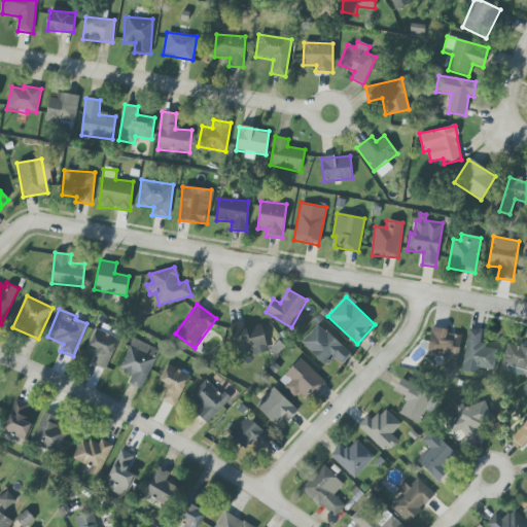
[(232,331),(237,353),(251,349),(252,355),(268,351),(260,324),(232,331)]
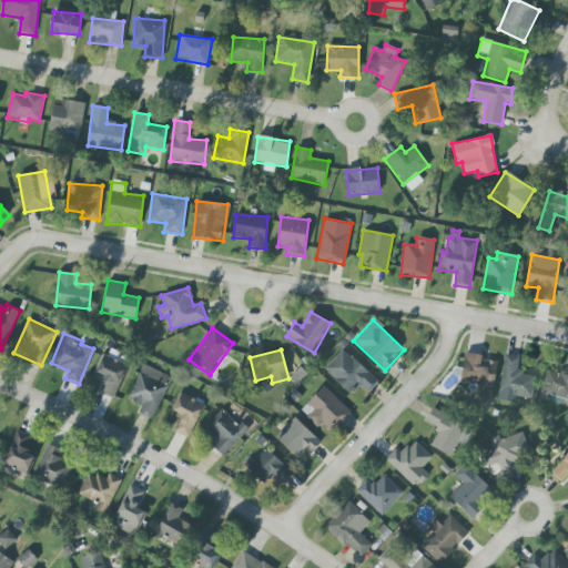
[(367,393),(377,382),(343,350),(324,369),(351,394),(359,385),(367,393)]
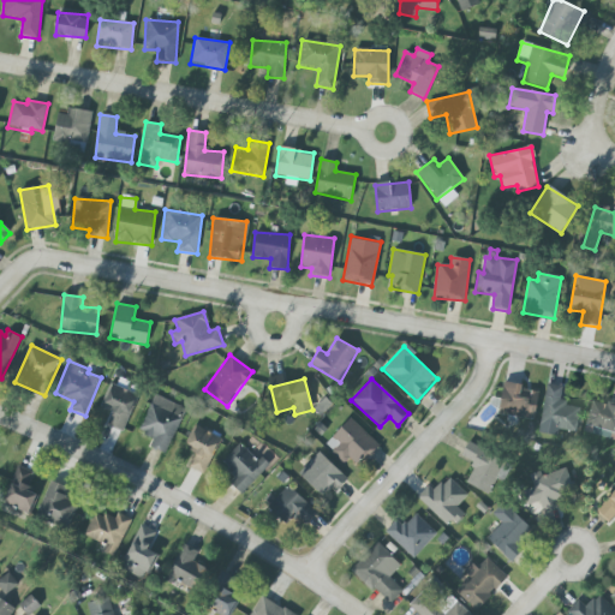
[(538,393),(521,389),(523,384),(505,381),(499,413),(533,421),(538,393)]
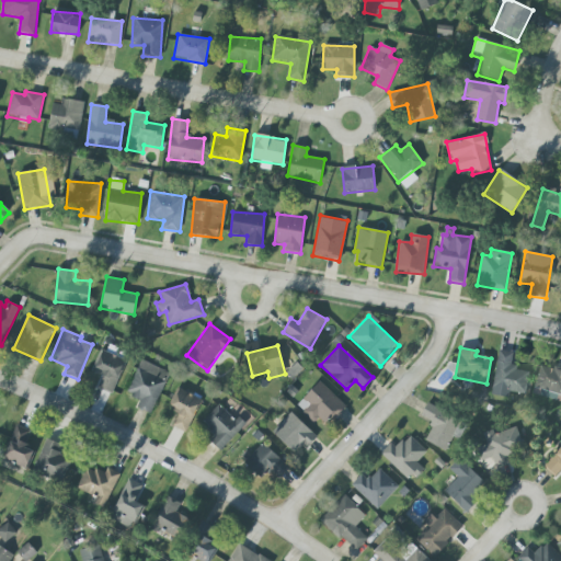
[(98,388),(113,393),(125,361),(99,351),(90,376),(100,379),(98,388)]
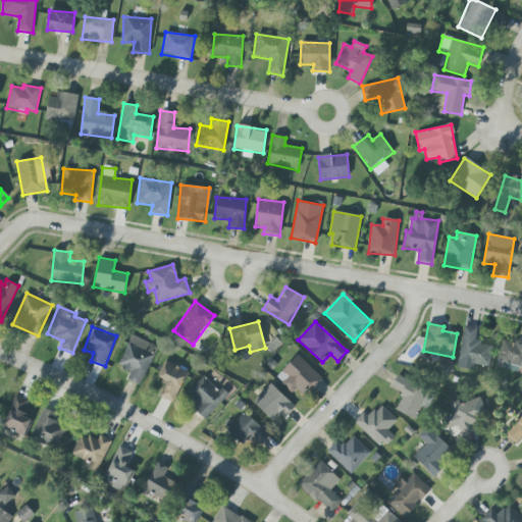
[(459,362),(489,366),(492,345),(475,343),(477,327),(463,326),(459,362)]
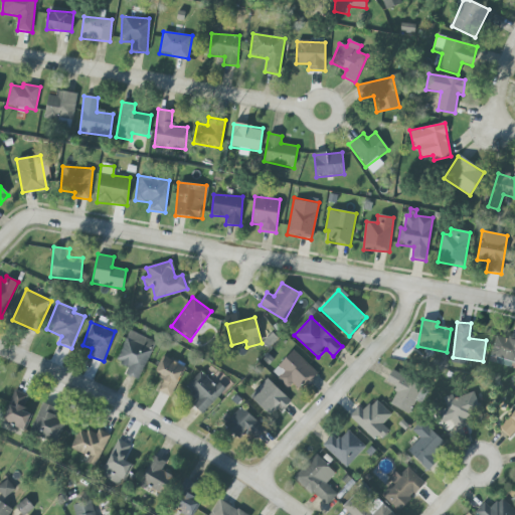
[(126,374),(138,380),(156,343),(130,331),(116,361),(129,367),(126,374)]
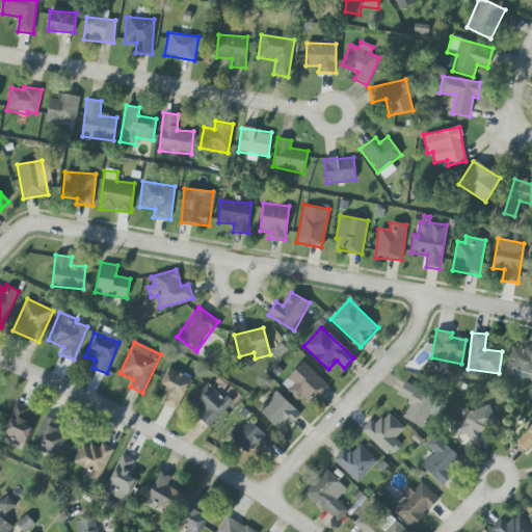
[(531,378),(531,351),(511,347),(505,373),(531,378)]
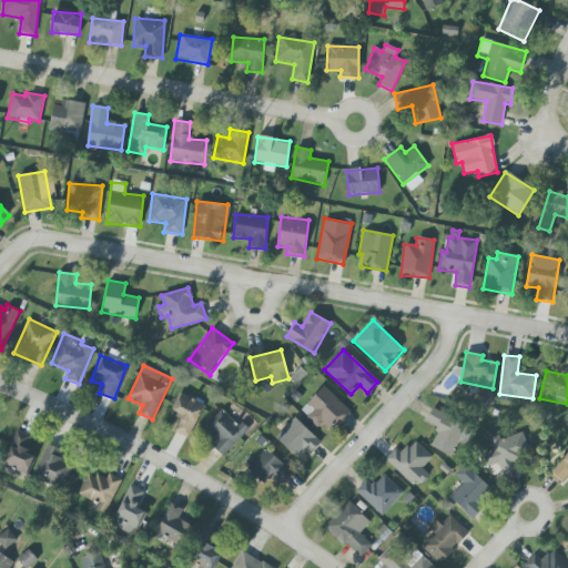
[(350,412),(323,386),(301,409),(328,435),(350,412)]
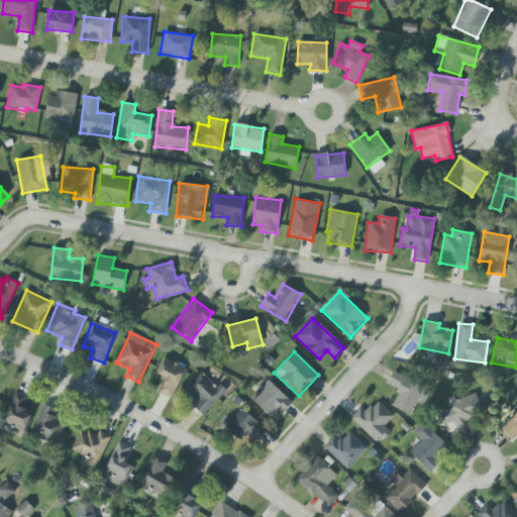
[(154,375),(165,379),(159,393),(171,399),(186,368),(163,356),(154,375)]
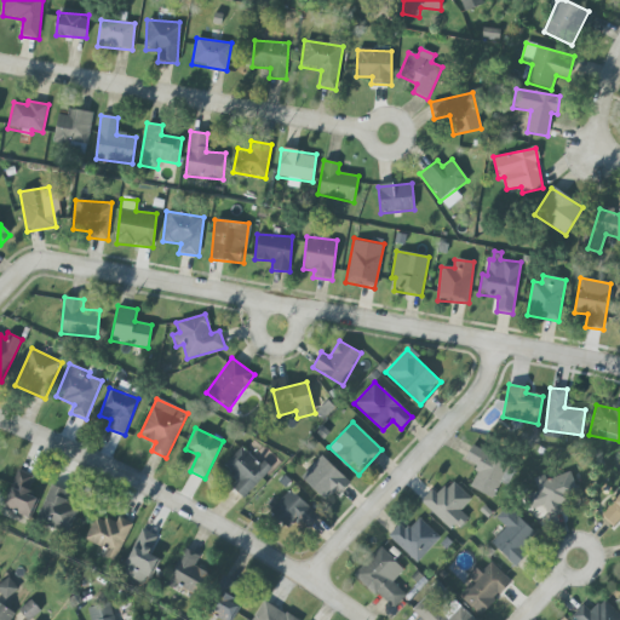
[(244,498),(269,471),(242,446),(223,468),(237,481),(231,487),(244,498)]
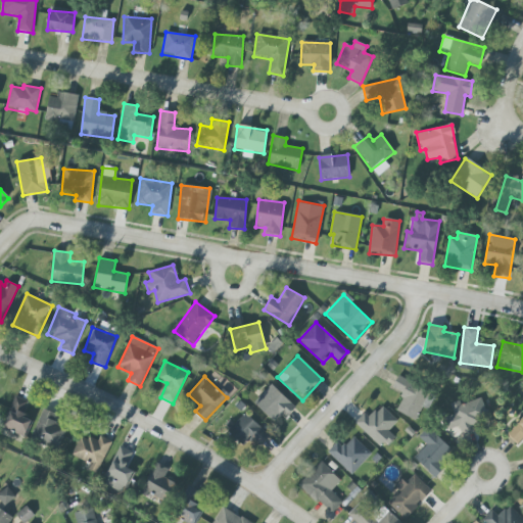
[(415,421),(422,407),(428,410),(435,395),(397,376),(391,388),(403,394),(395,411),(415,421)]
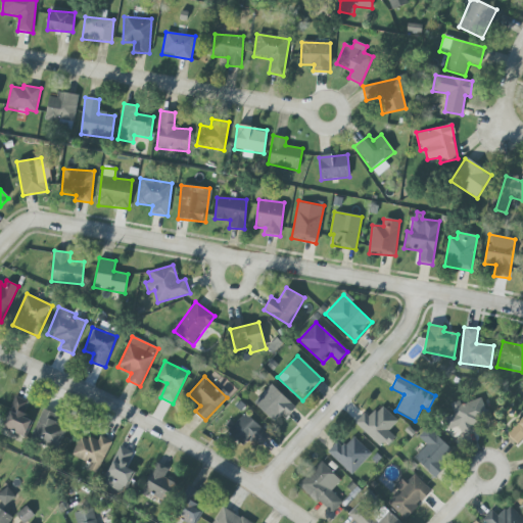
[(254,403),(276,425),(294,407),(272,385),(254,403)]
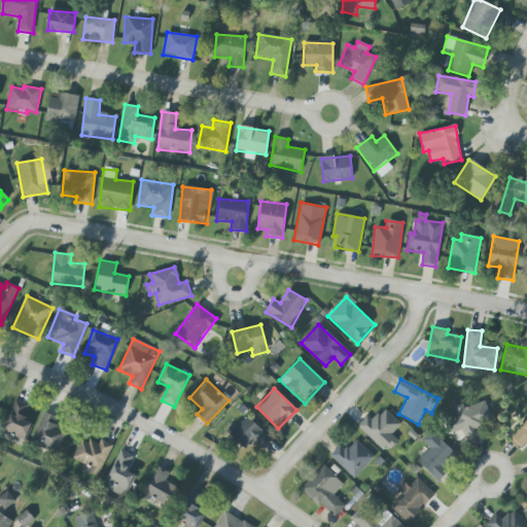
[(2,431),(25,441),(32,424),(24,420),(30,406),(15,399),(2,431)]
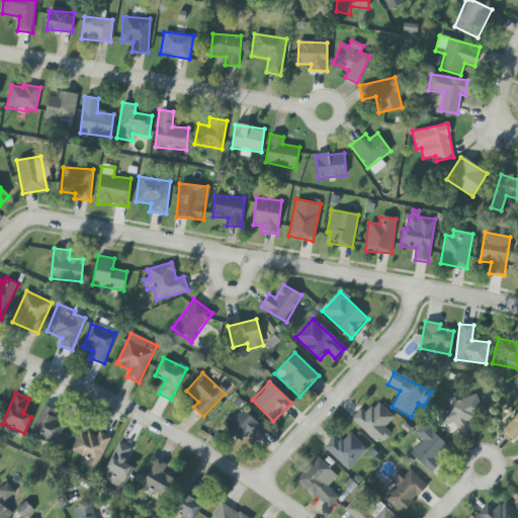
[(485,415),(476,394),(457,402),(454,397),(443,402),(448,411),(438,415),(444,427),(454,422),(457,427),(485,415)]
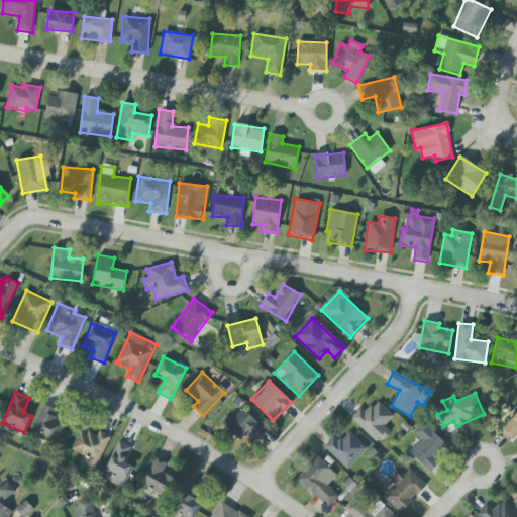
[(393,416),(377,401),(366,413),(359,408),(350,418),(378,443),(389,431),(384,426),(393,416)]
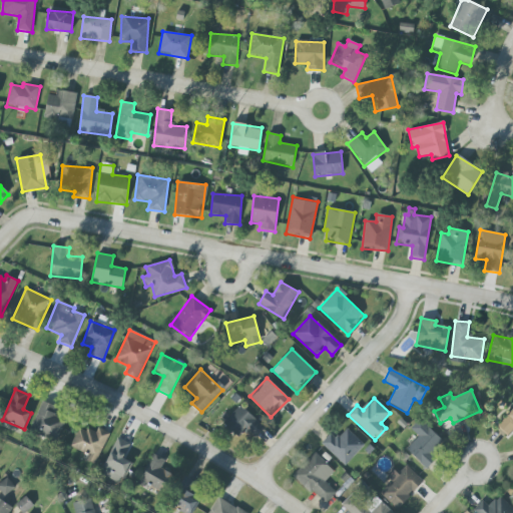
[(65,420),(52,414),(55,406),(42,401),(30,431),(56,441),(65,420)]
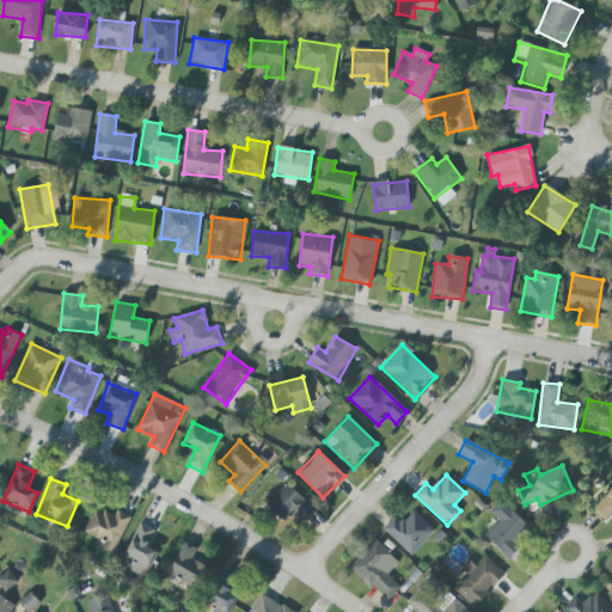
[(292,512),(304,521),(314,507),(285,483),(265,506),(283,521),(292,512)]
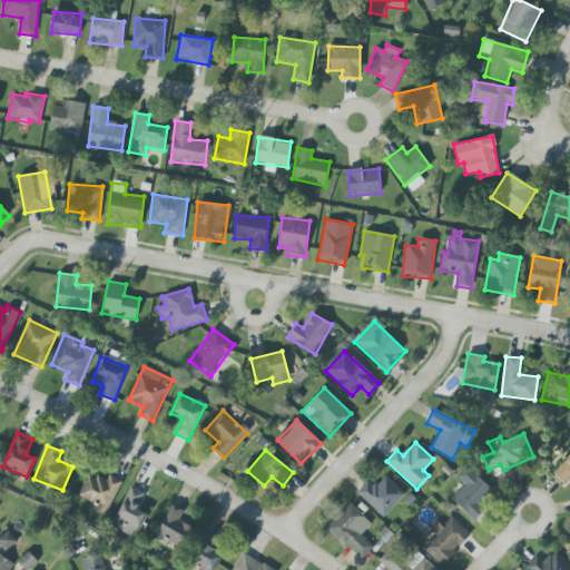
[(569,454),(552,474),(563,484),(569,478),(569,454)]
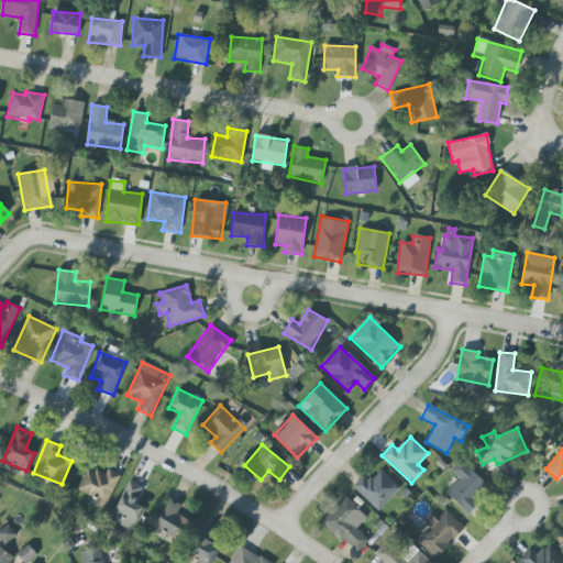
[(445,494),(467,515),(478,504),(473,498),(486,484),(461,460),(450,471),(459,478),(445,494)]
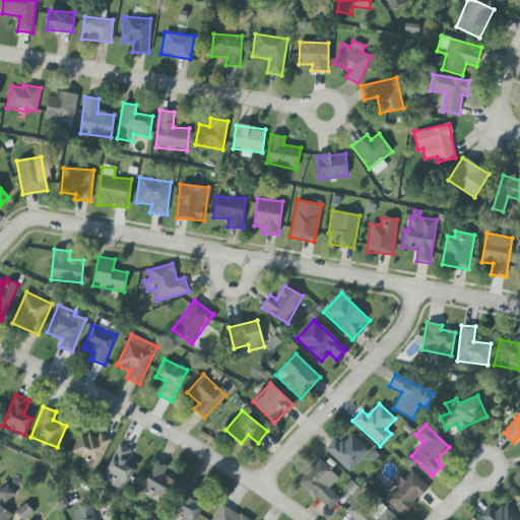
[(71,453),(89,461),(87,466),(96,470),(111,439),(99,434),(96,439),(80,433),(71,453)]
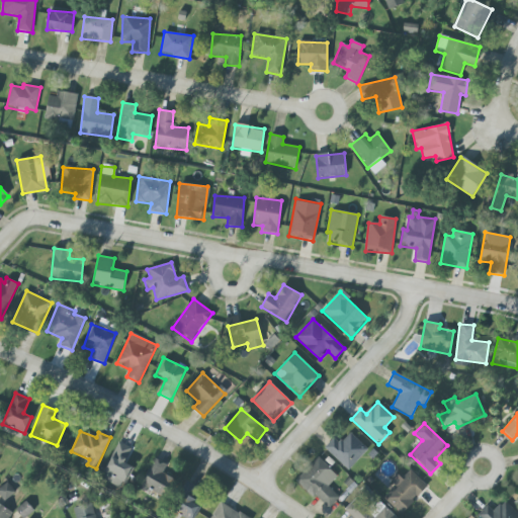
[(368,449),(350,433),(341,443),(335,437),(324,448),(348,470),(368,449)]
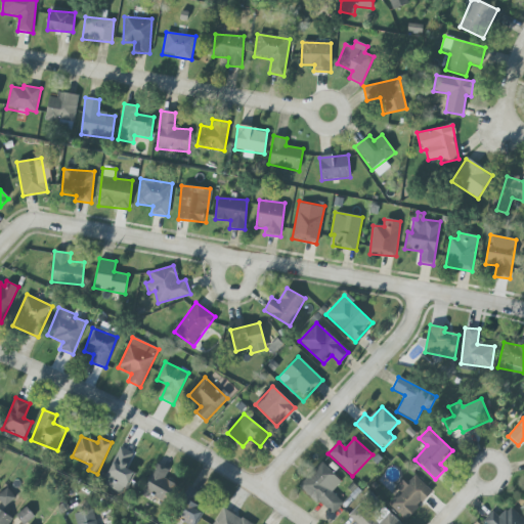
[(123,495),(134,473),(126,469),(134,454),(121,447),(101,484),(123,495)]
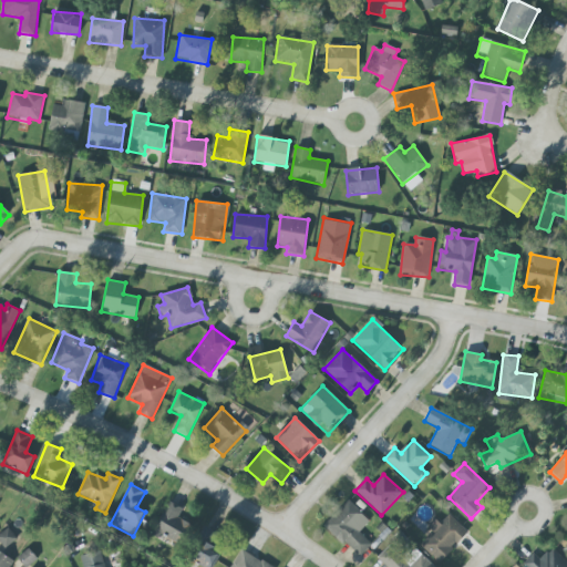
[(182,507),(166,501),(153,534),(179,545),(188,523),(177,518),(182,507)]
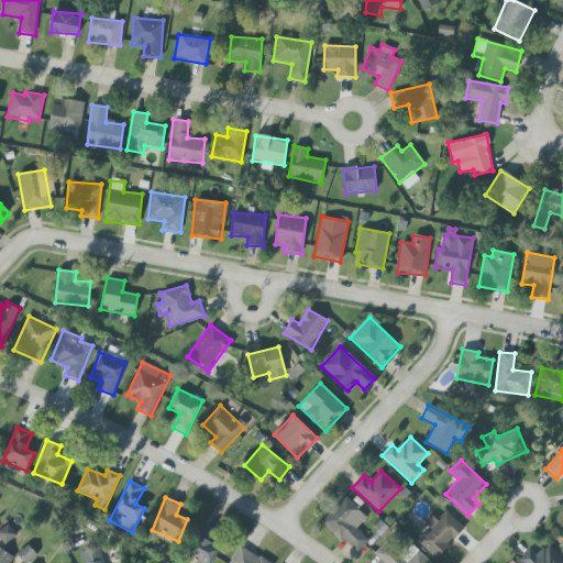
[(356,554),(368,541),(356,529),(367,517),(345,497),(322,521),(356,554)]
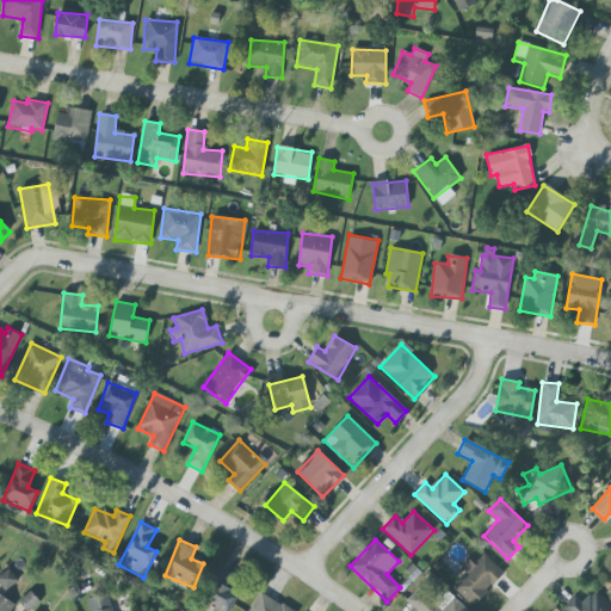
[(474,565),(468,559),(461,568),(466,573),(452,588),(474,608),(504,573),(483,555),(474,565)]
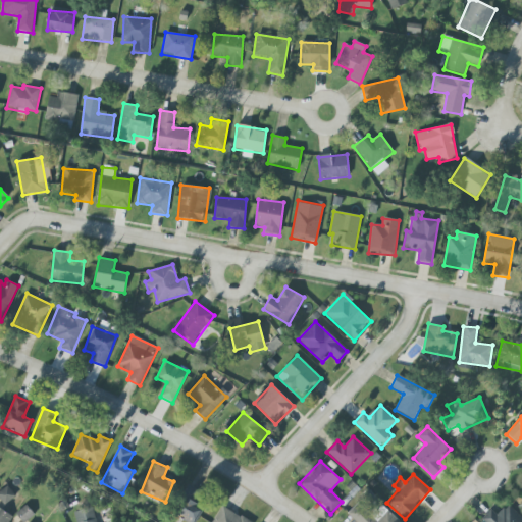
[(0,491),(0,500),(5,506),(15,496),(7,485),(0,491)]
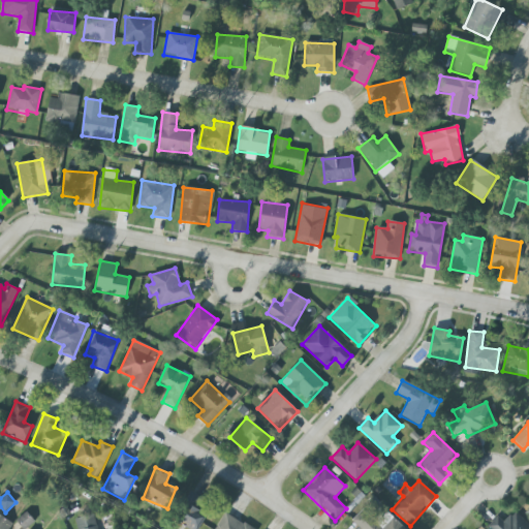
[(178,525),(188,528),(198,528),(206,515),(195,510),(201,497),(192,492),(178,525)]
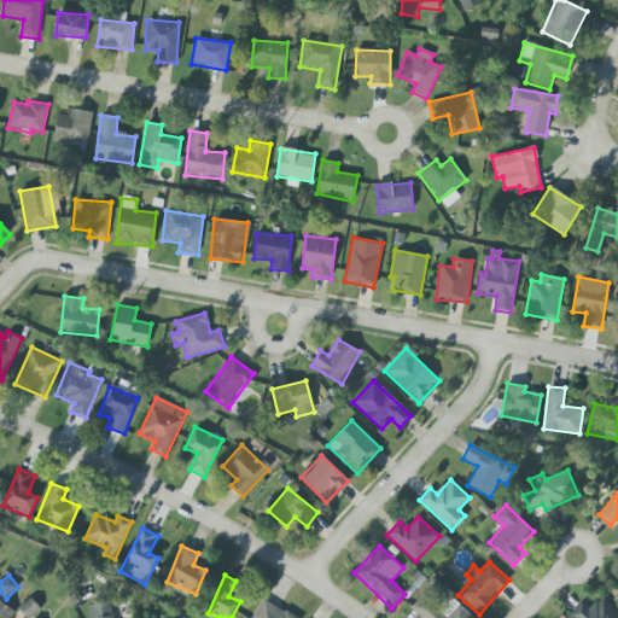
[(438,607),(424,594),(409,610),(418,617),(473,617),(449,595),(438,607)]
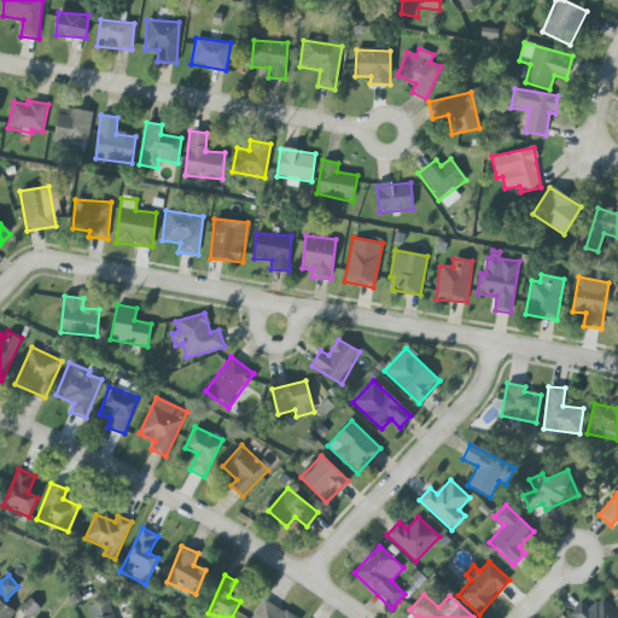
[(19,608),(28,617),(31,617),(41,610),(31,598),(19,608)]
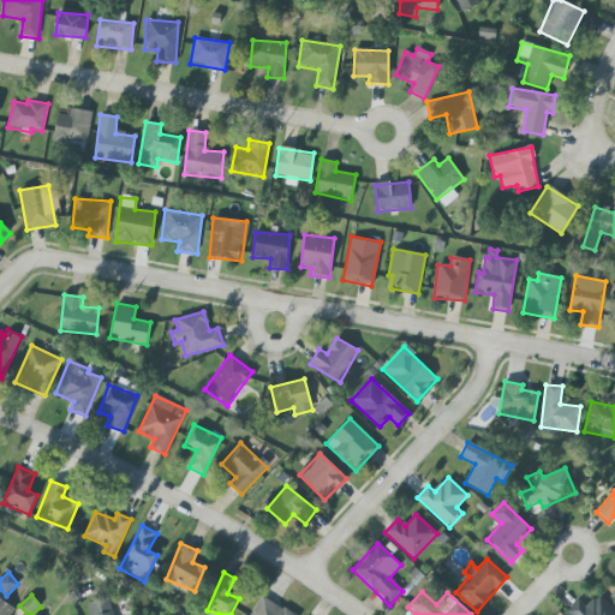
[(585,607),(578,599),(567,611),(571,614),(614,614),(614,610),(598,595),(585,607)]
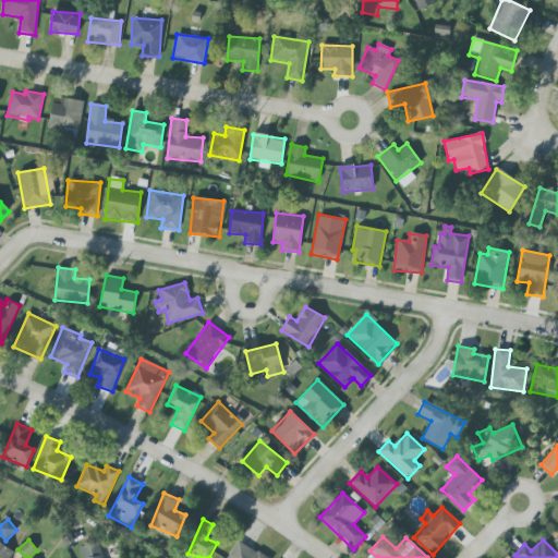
[(266,557),(238,541),(227,557),(266,557)]
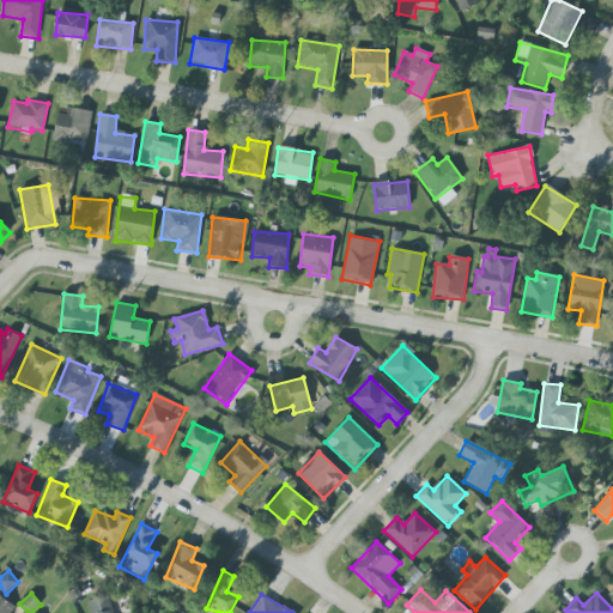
[(113,612),(108,595),(86,602),(89,612),(113,612)]
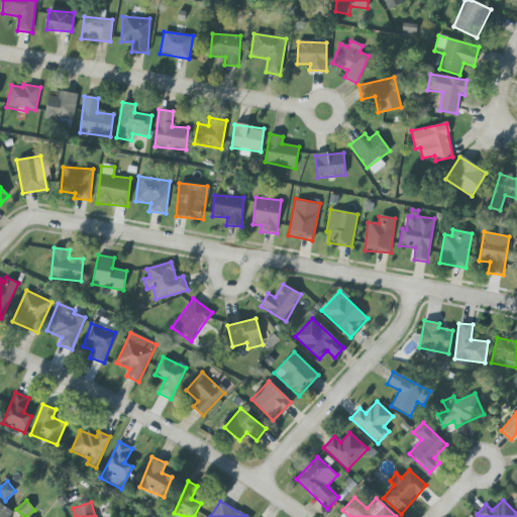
[(0,516),(7,516),(11,510),(0,503),(0,516)]
